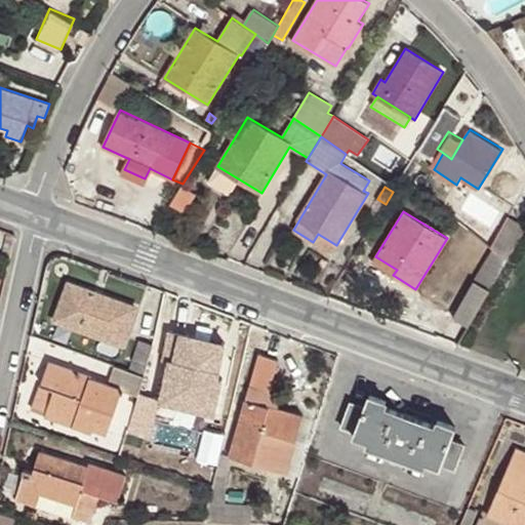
[(509,216),(491,247),(495,250),(508,259),(524,229),(524,226),(523,225),(509,216)]
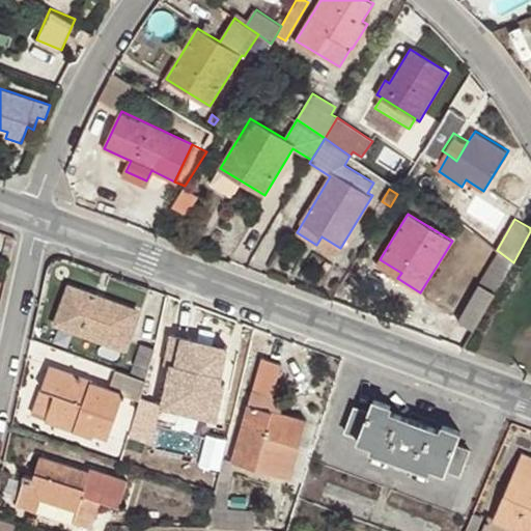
[(335,256),(340,248),(322,236),(316,245),(335,256)]
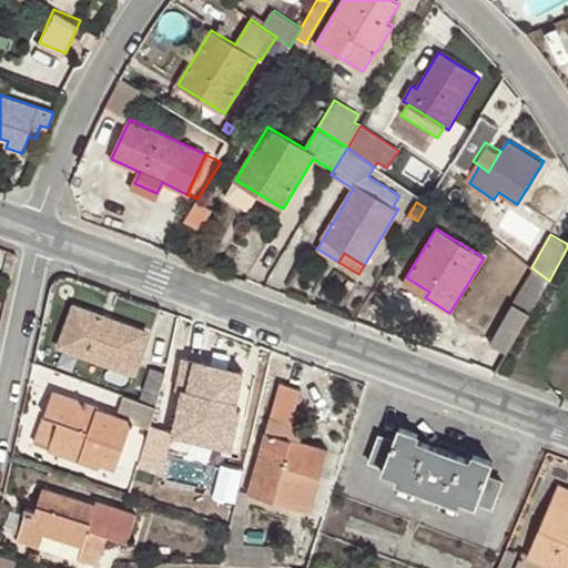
[(549,281),(536,271),(514,303),(490,344),(507,354),(549,281)]
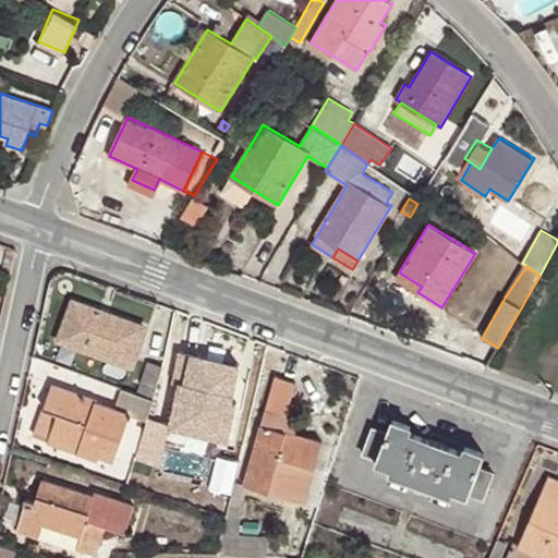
[(422,287),(399,273),(396,279),(417,292),(422,287)]
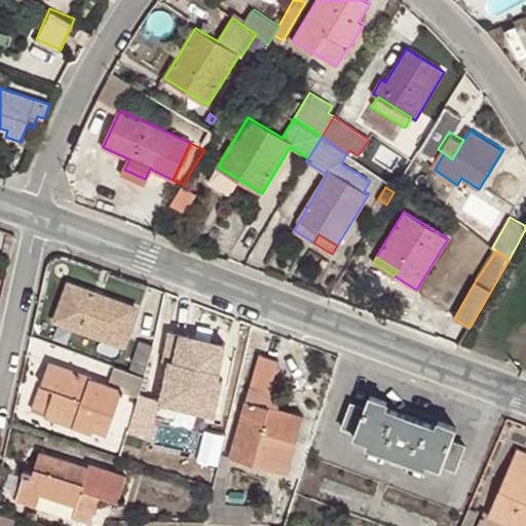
[(135,308),(69,286),(57,320),(121,343),(135,308)]
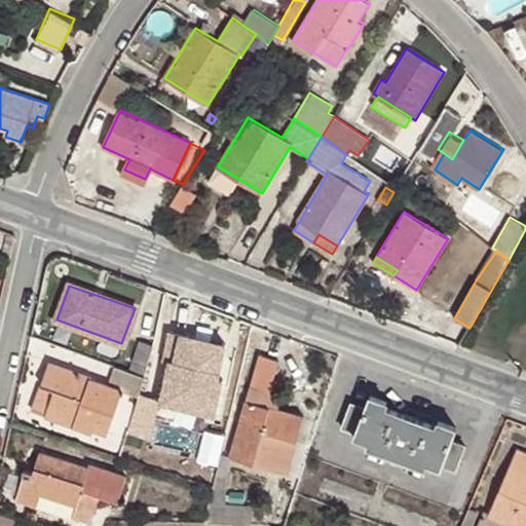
[(159,401),(159,403),(216,415),(224,379),(220,378),(226,345),(168,332),(160,362),(167,364),(159,401)]
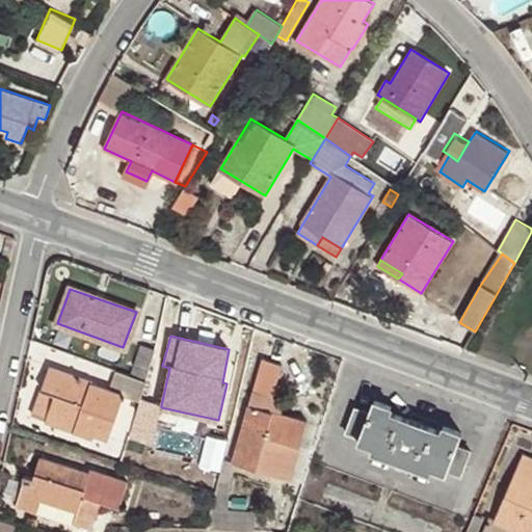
[(148,371),(154,350),(139,344),(132,367),(148,371)]
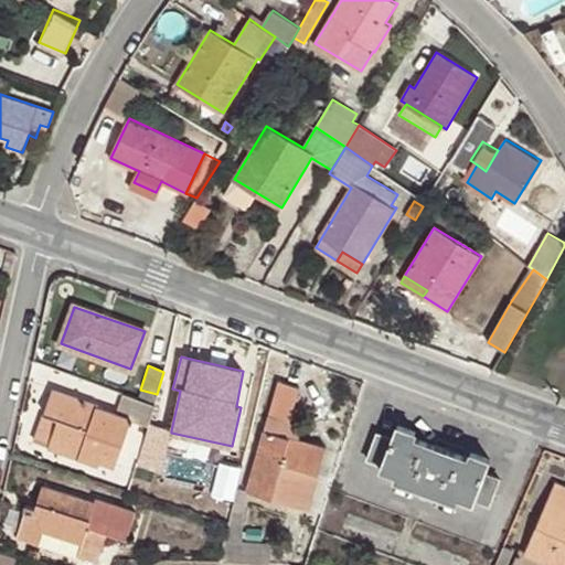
[(279,381),(269,416),(289,422),(299,387),(279,381)]
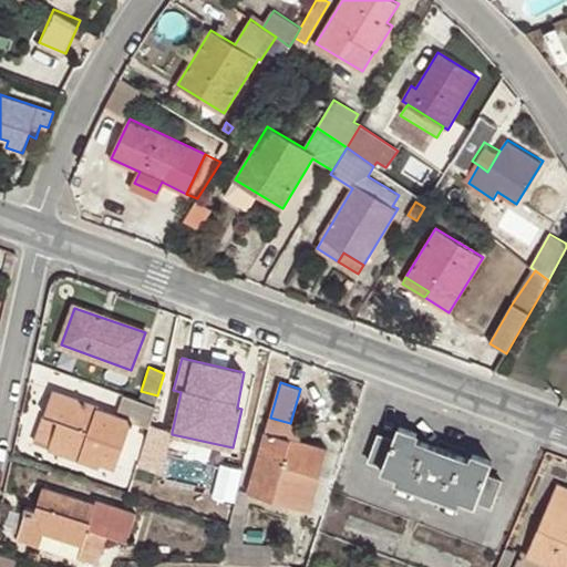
[(150,425),(155,405),(123,394),(114,415),(95,409),(96,408),(53,392),(44,416),(60,422),(50,450),(99,467),(101,463),(115,467),(132,422),(147,429),(150,425)]
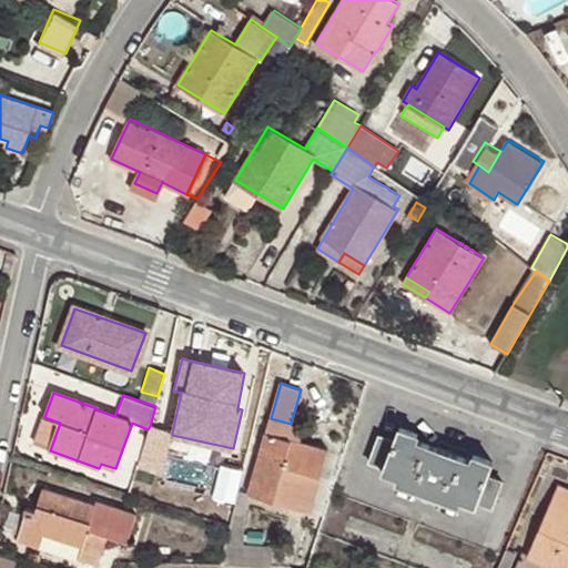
[(60,423),(44,417),(34,445),(50,450),(60,423)]
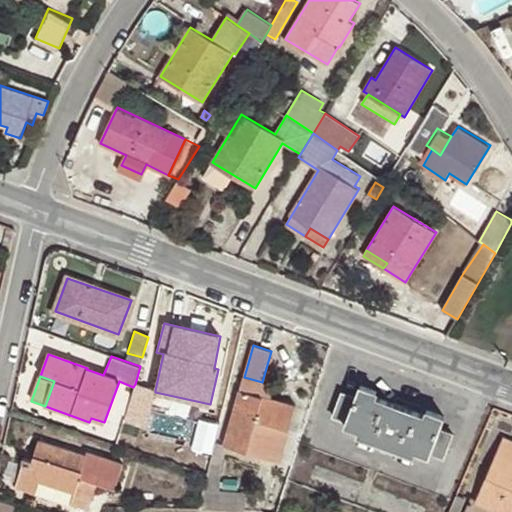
[(244,377),(240,390),(270,398),(274,386),(262,382),(244,377)]
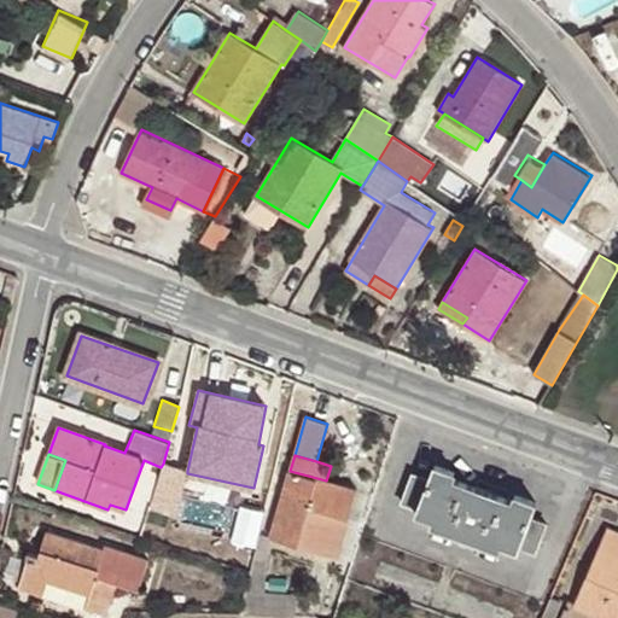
[(161,467),(150,508),(174,516),(187,473),(187,471),(163,464),(161,467)]
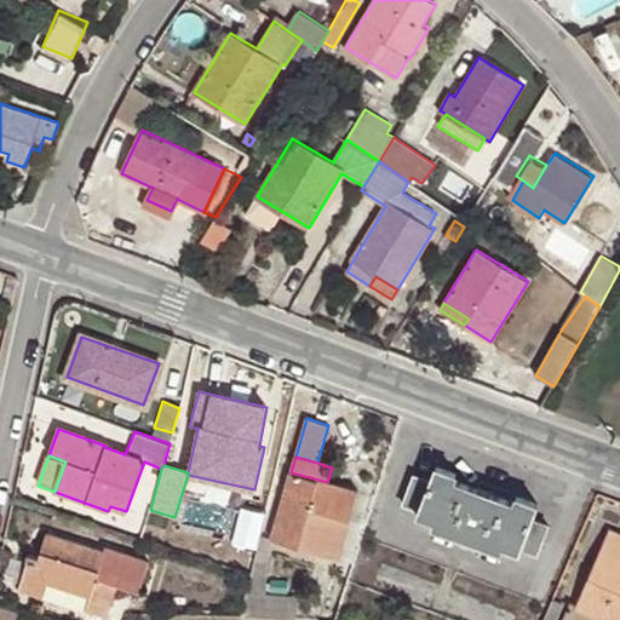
[(435,527),(457,535),(475,541),(499,551),(501,546),(517,551),(520,547),(535,554),(547,524),(530,518),(535,505),(512,497),(511,501),(454,480),(454,476),(437,469),(431,482),(415,475),(405,506),(420,511),(419,516),(437,522),(435,527)]
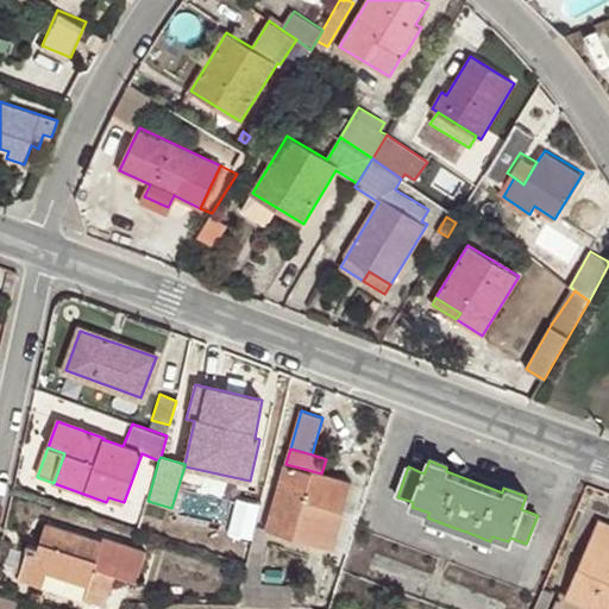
[(321,473),(286,464),(283,463),(264,529),(330,548),(334,532),(338,533),(351,483),(321,473)]
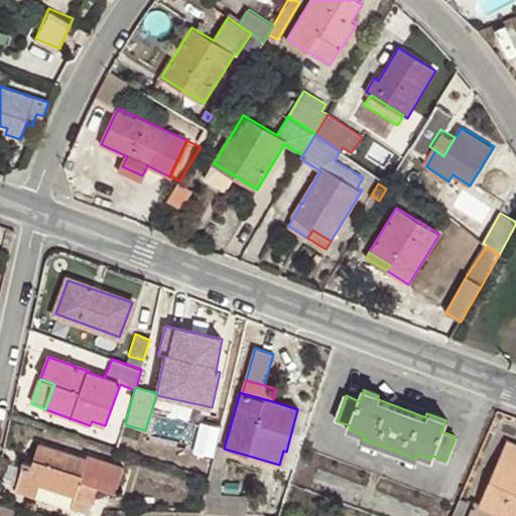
[(474,504),(469,515),(515,515),(515,443),(507,439),(478,506),(474,504)]
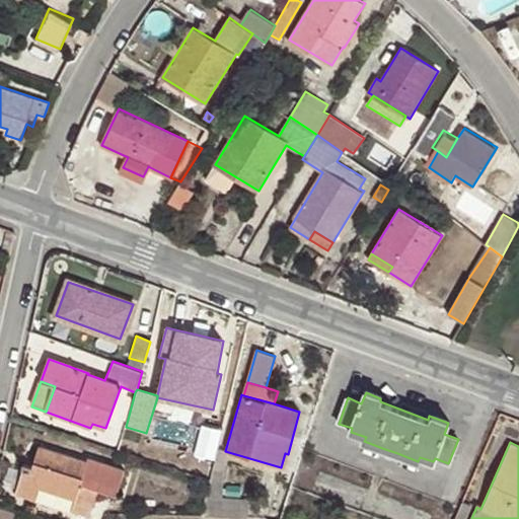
[(25,464),(15,493),(35,500),(40,489),(78,502),(74,513),(92,518),(101,493),(120,499),(128,473),(91,460),(90,464),(42,447),(34,467),(25,464)]
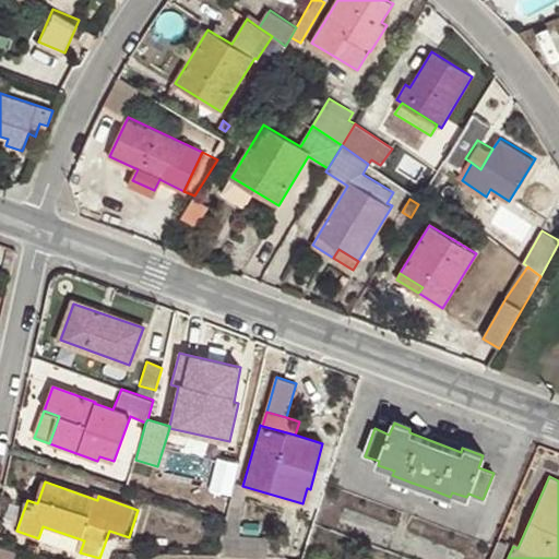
[(428,488),(412,483),(409,488),(425,494),(428,488)]
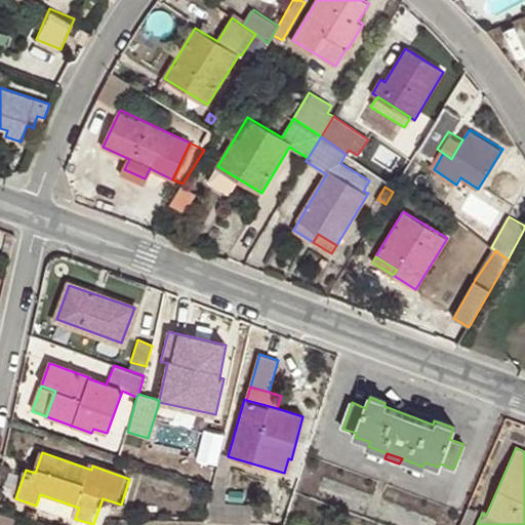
[(36,506),(75,519),(79,508),(40,494),(36,506)]
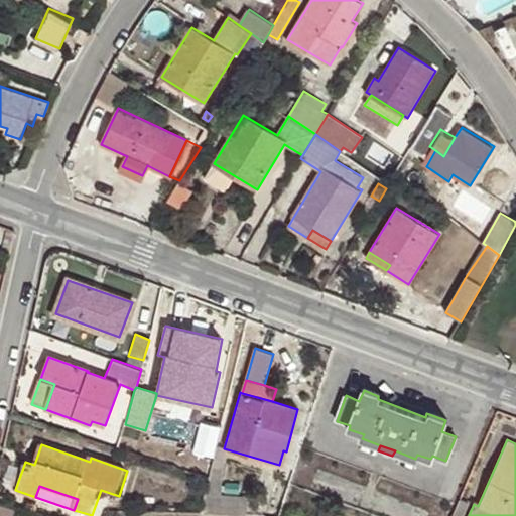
[(452,515),(463,515),(470,503),(460,498),(452,515)]
